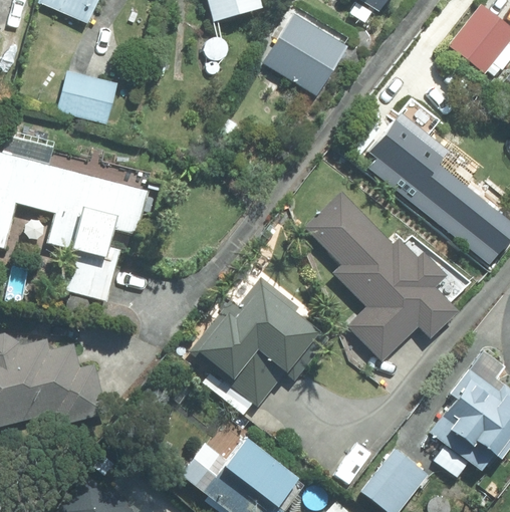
[(39,0),(39,3),(88,23),(98,0),(39,0)]
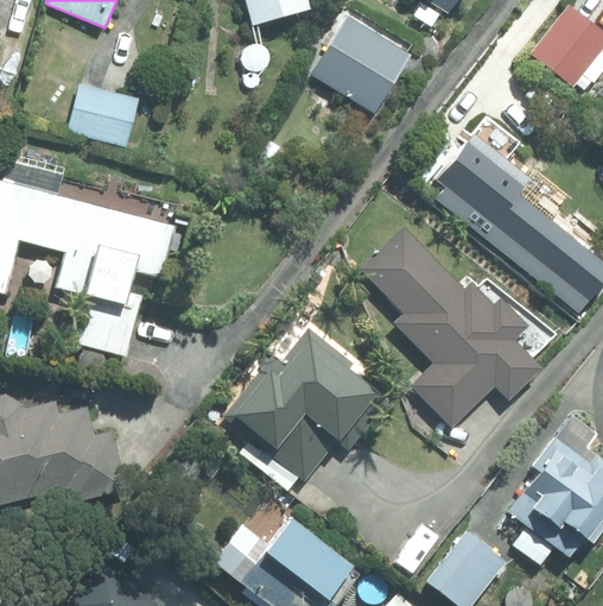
[(242,0),(251,25),(309,6),(306,0),(242,0)]
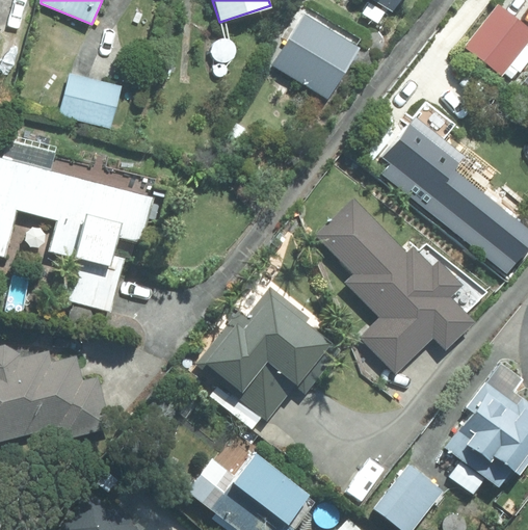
[(373,0),(392,10),(398,0),(373,0)]
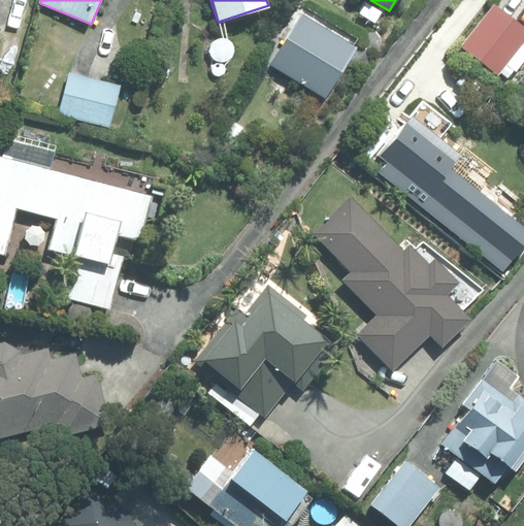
[(523,27),(494,3),(462,45),(509,83),(523,63),(523,75),(515,88),(523,95),(523,27)]
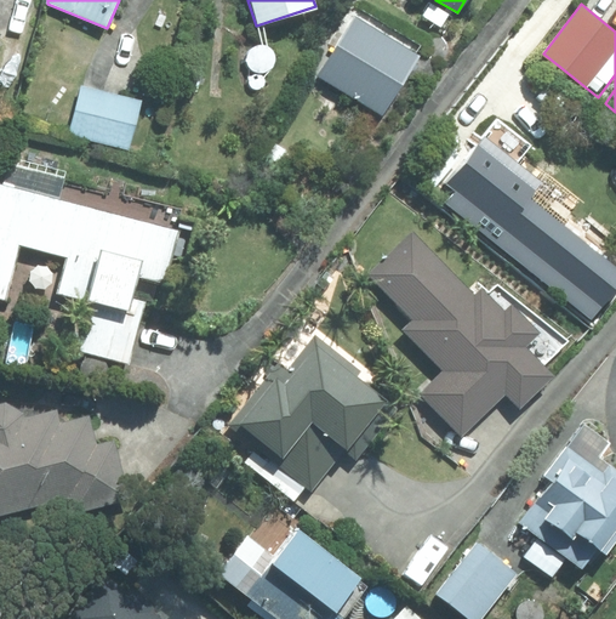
[(382,17),(353,66),(386,85),(415,37),(382,17)]
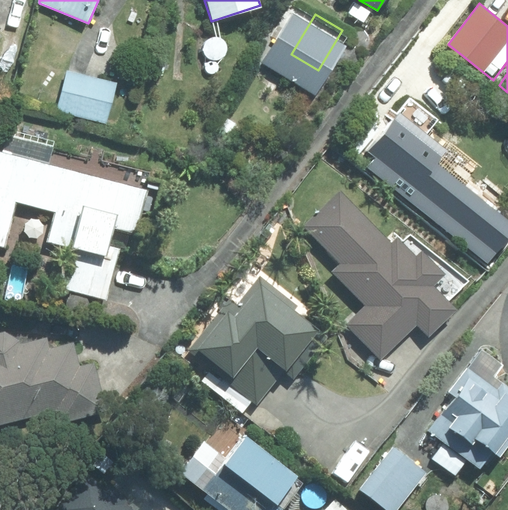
[(157,52),(155,63),(166,66),(168,55),(157,52)]
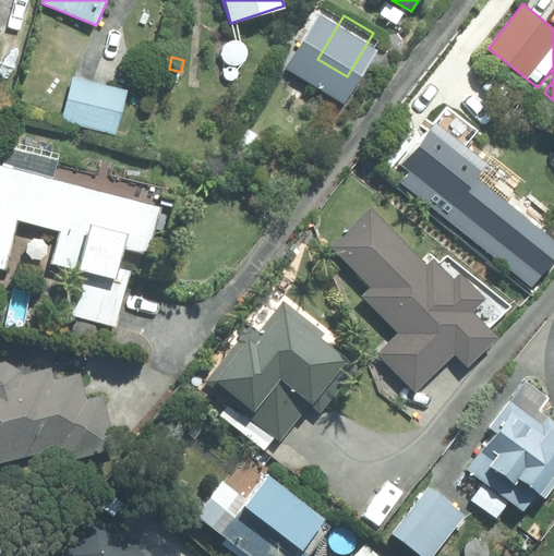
[(73,76),(62,121),(117,134),(127,89),(73,76)]
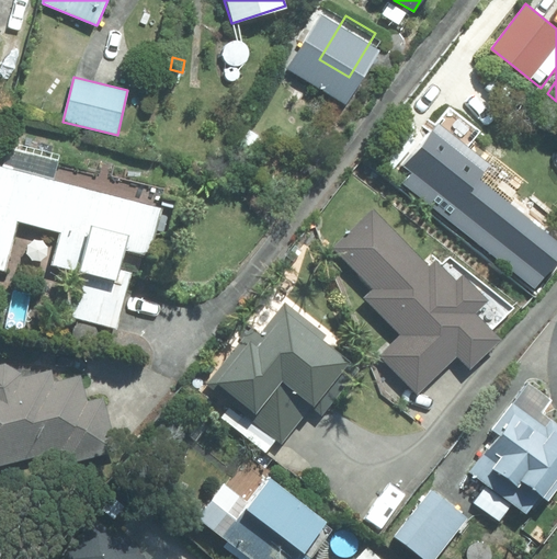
[(542,106),(533,116),(544,126),(553,116),(542,106)]
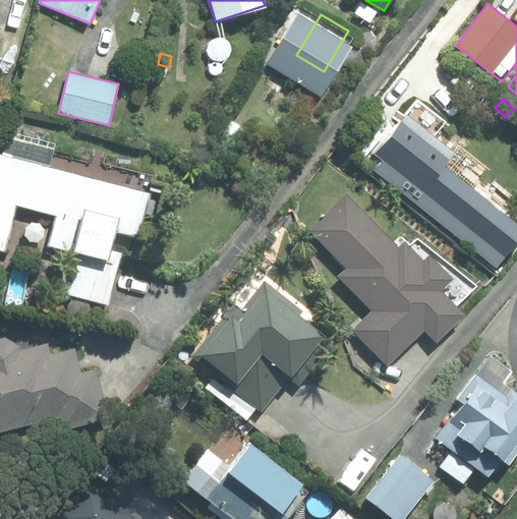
[(411,182),(405,189),(415,196),(420,191),(443,208),(463,180),(441,164),(453,149),(403,112),(389,132),(368,118),(349,145),(366,157),(369,153),(411,182)]
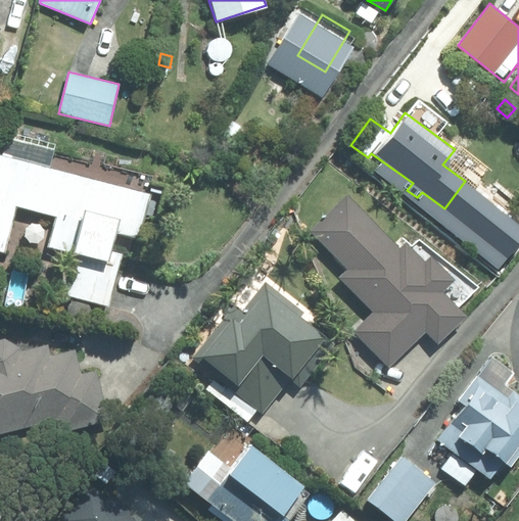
[(74,252),(63,293),(107,305),(123,252),(106,248),(111,232),(138,239),(150,194),(50,168),(54,151),(3,137),(0,149),(0,250),(5,252),(18,206),(54,217),(47,245),(74,252)]
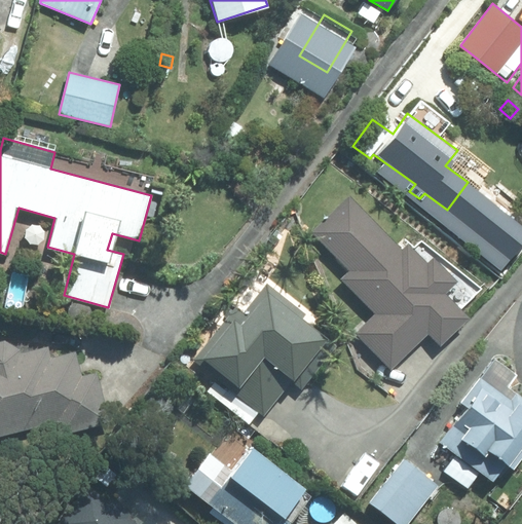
[(375,313),(356,333),(390,368),(427,332),(440,344),(468,316),(443,291),(455,279),(432,255),(425,261),(406,241),(401,248),(348,194),(311,232),(348,269),(339,277),(375,313)]
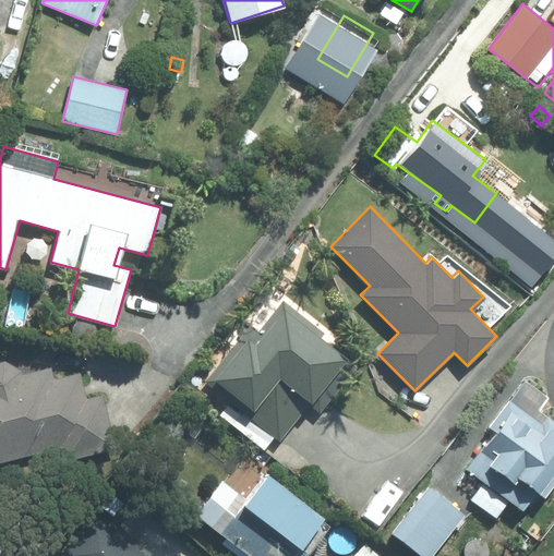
[(252,326),(206,382),(280,442),(310,406),(318,413),(357,366),(321,337),(323,334),(284,302),(259,331),(252,326)]
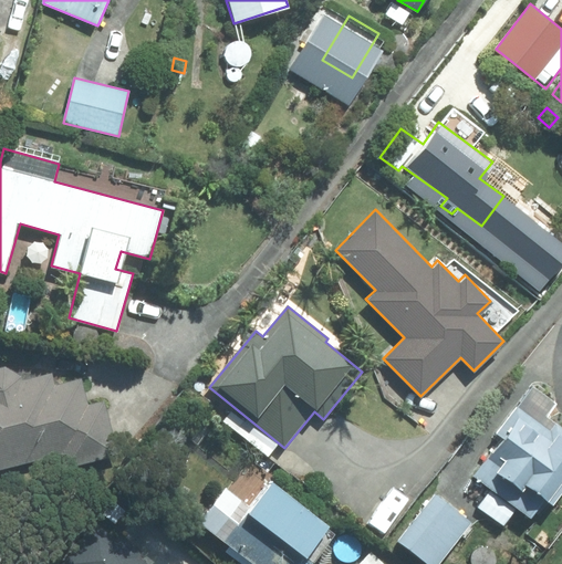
[(0,469),(61,453),(64,469),(121,455),(106,400),(87,406),(80,379),(55,385),(52,374),(24,382),(22,376),(6,365),(0,366),(0,469)]
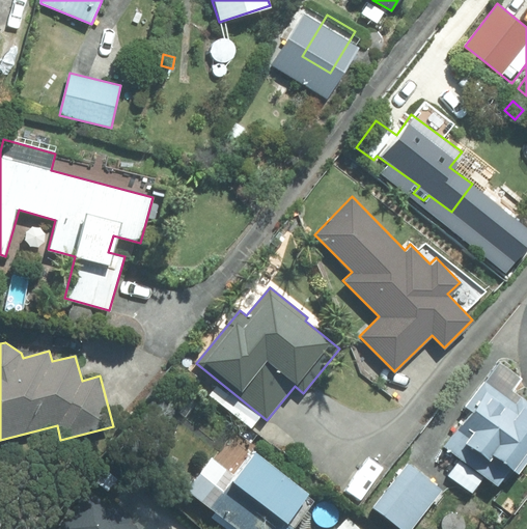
[(526,401),(511,389),(520,379),(499,361),(465,405),(480,417),(466,436),(459,429),(434,461),(449,474),(447,475),(470,494),(484,476),(495,484),(510,466),(516,471),(526,456),(526,401)]
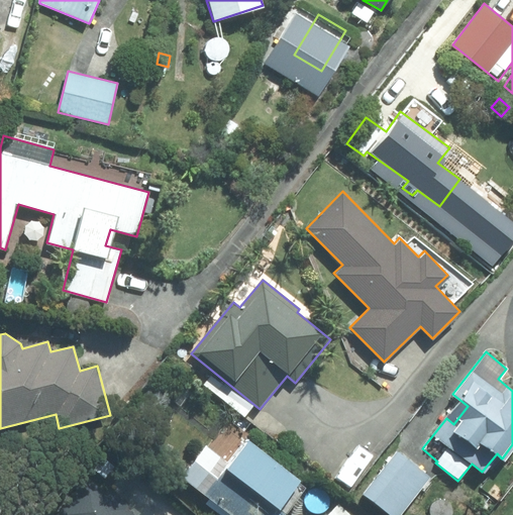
[(203,444),(180,475),(231,514),(278,514),(304,481),(245,435),(225,460),(203,444)]
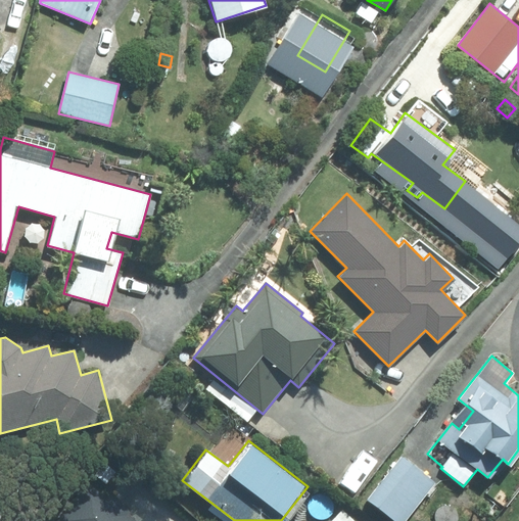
[(402,457),(367,499),(393,520),(402,520),(433,483),(402,457)]
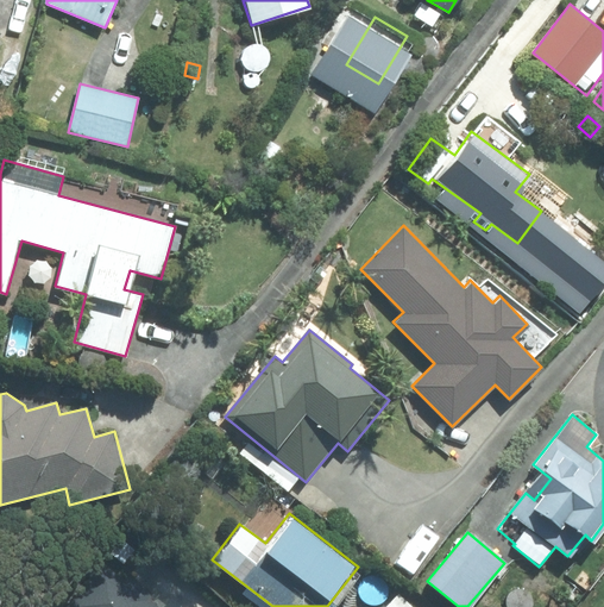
[(576,584),(566,595),(578,605),(586,593),(576,584)]
